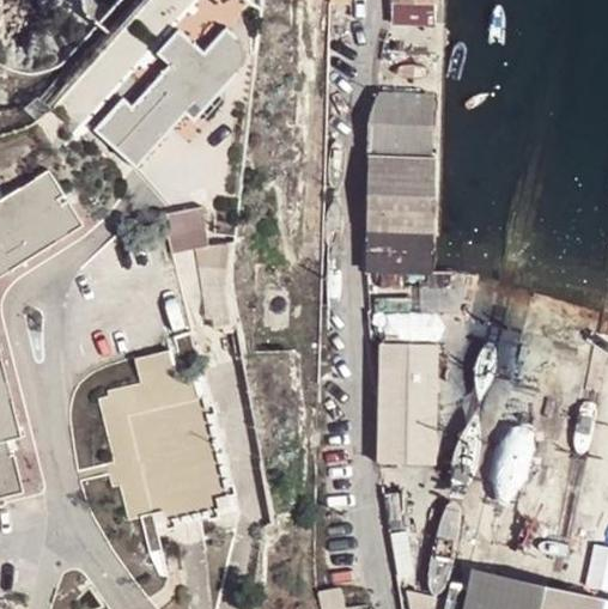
[(389,2),(387,25),(436,25),(436,2),(389,2)]
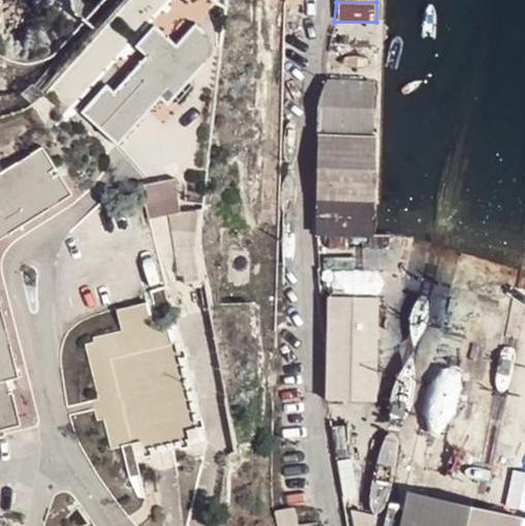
[(173,97),(205,59),(208,53),(208,43),(205,36),(192,25),(174,45),(151,25),(133,45),(143,56),(111,92),(103,84),(81,112),(116,145),(165,90),(173,97)]
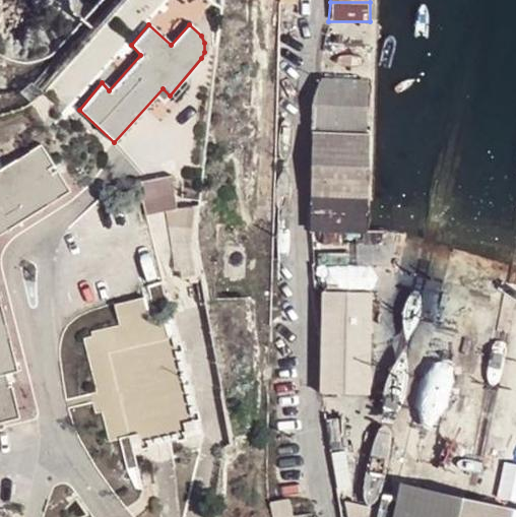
[(366,130),(367,79),(321,78),(311,98),(312,129),(366,130)]
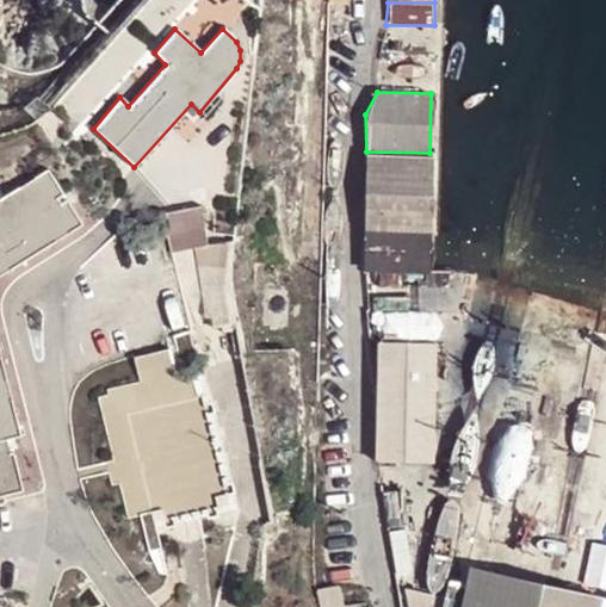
[(433,230),(434,156),(366,155),(365,228),(425,229),(433,230)]
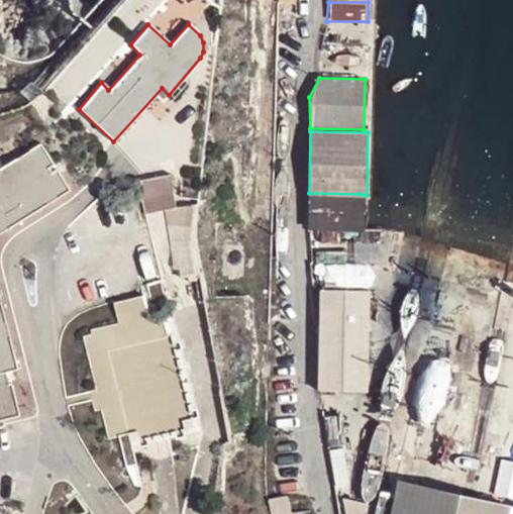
[(0,414),(17,410),(11,381),(6,380),(4,369),(14,366),(0,305),(0,230),(69,189),(40,145),(0,169),(0,414)]
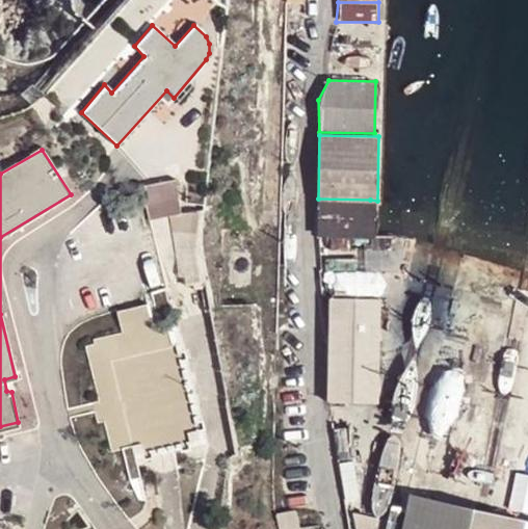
[(170,184),(138,188),(143,223),(163,219),(175,216),(170,184)]
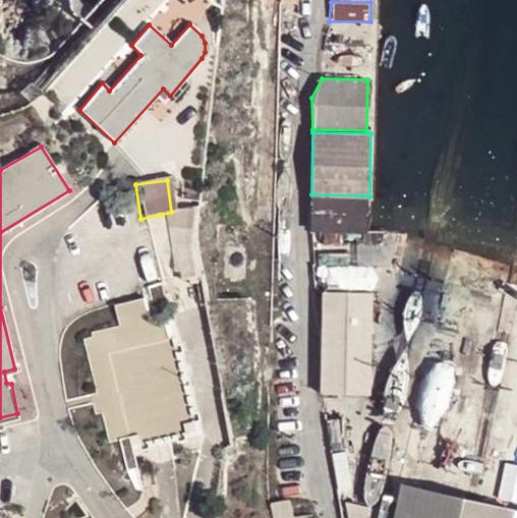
[(197,278),(190,244),(195,208),(171,212),(160,215),(167,256),(171,271),(178,283),(197,278)]
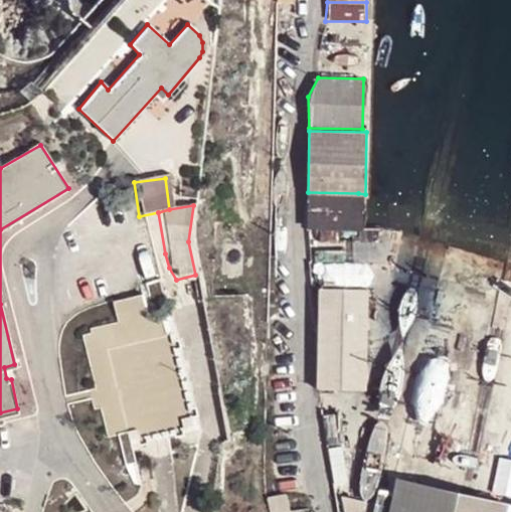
[(327,286),(324,380),(368,382),(370,288),(327,286)]
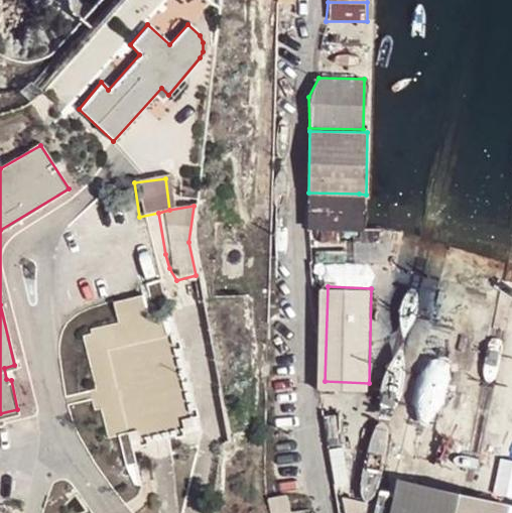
[(173,328),(151,333),(140,294),(111,301),(116,321),(121,341),(104,345),(114,383),(121,408),(122,414),(130,446),(199,430),(173,328)]
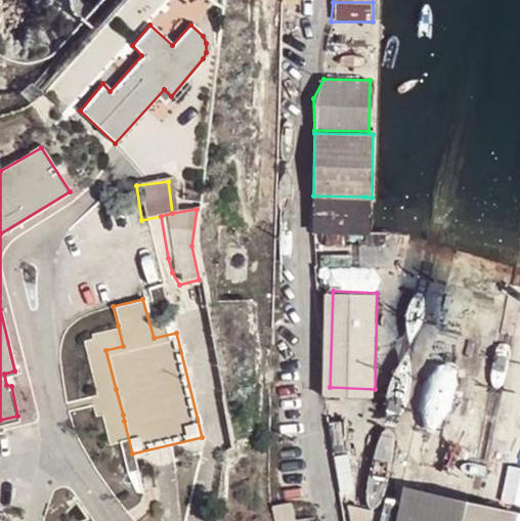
[(386,362),(408,365),(409,355),(401,354),(406,310),(393,308),(386,362)]
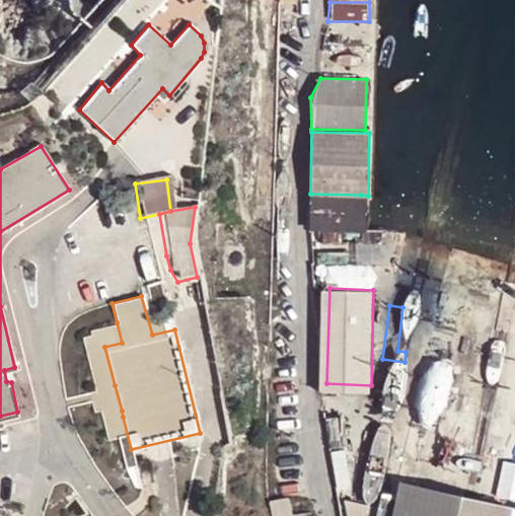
[(122,343),(117,322),(89,329),(90,335),(83,336),(96,389),(115,385),(104,347),(122,343)]
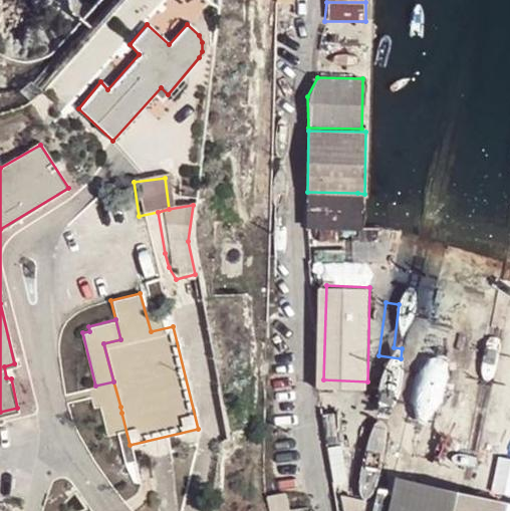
[(113,416),(121,413),(120,407),(111,409),(113,416)]
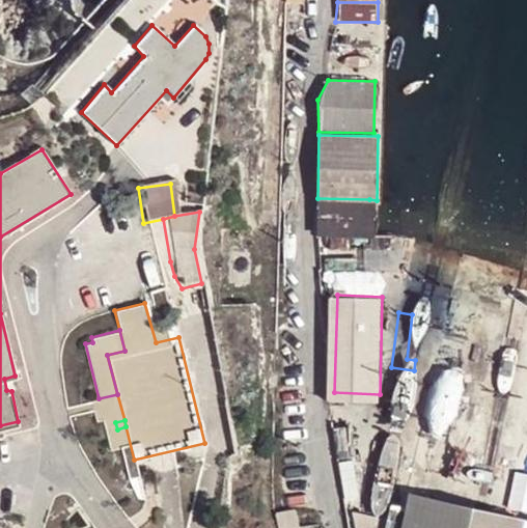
[(521,527),(523,518),(427,497),(419,527),(521,527)]
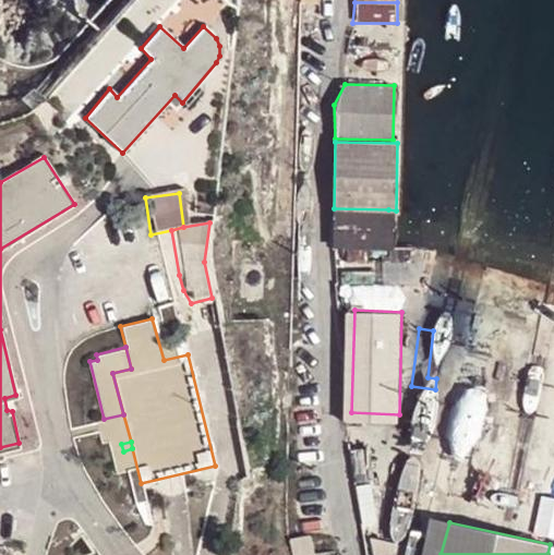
[(309,554),(304,538),(285,544),(288,554),(309,554)]
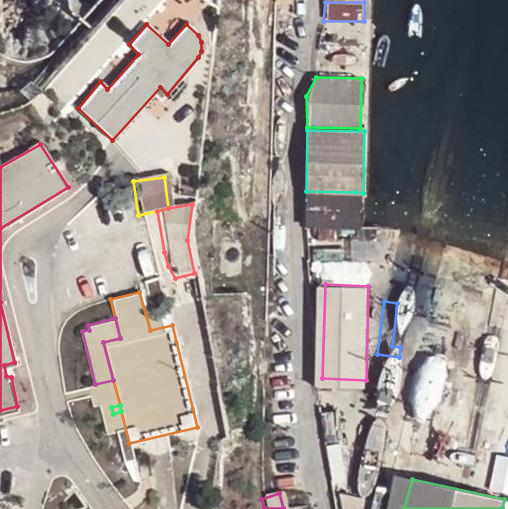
[(350,508),(367,508),(369,500),(353,496),(350,508)]
